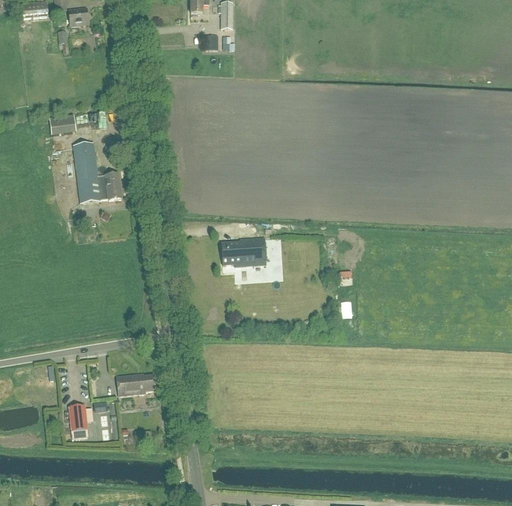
[(66,8),(65,0),(53,0),(55,9),(66,8)]
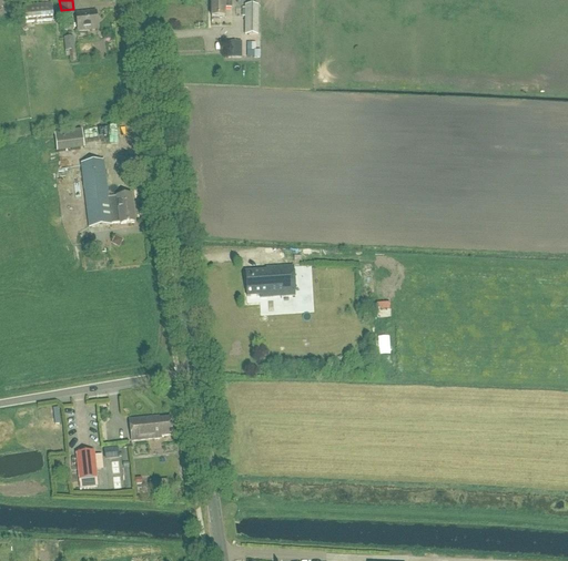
[(211,0),(211,12),(224,12),(224,3),(231,3),(231,0),(211,0)]
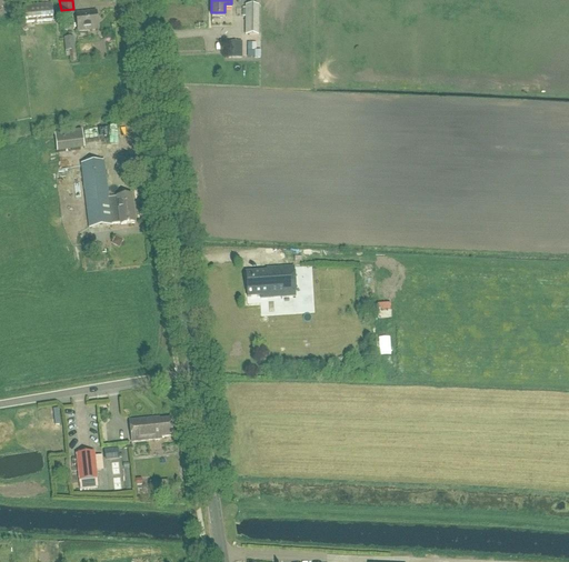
[(242,2),(242,11),(245,11),(245,29),(258,29),(258,0),(245,0),(245,2),(242,2)]
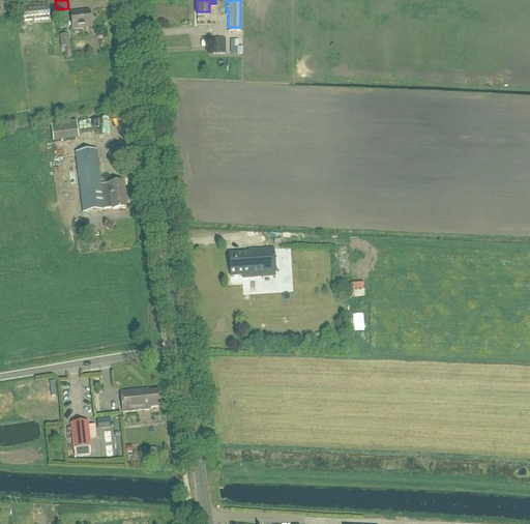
[(91,23),(89,5),(70,7),(72,25),(91,23)]
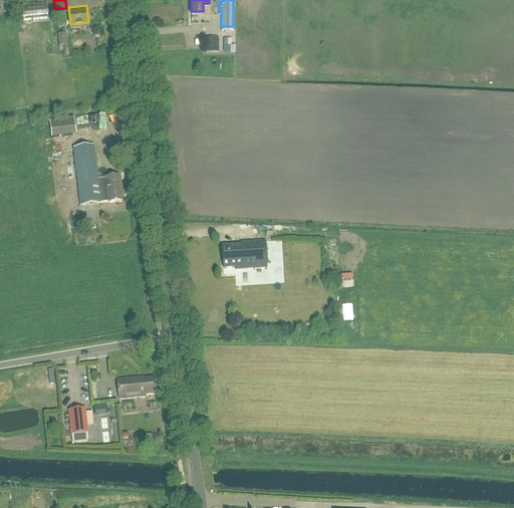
[(68,51),(66,28),(57,28),(58,41),(62,41),(63,51),(68,51)]
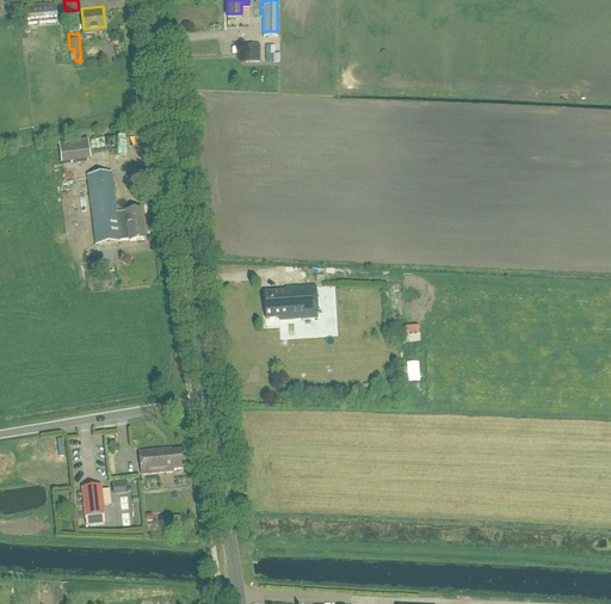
[(275,41),(265,41),(265,56),(273,56),(273,57),(279,57),(279,49),(275,49),(275,41)]
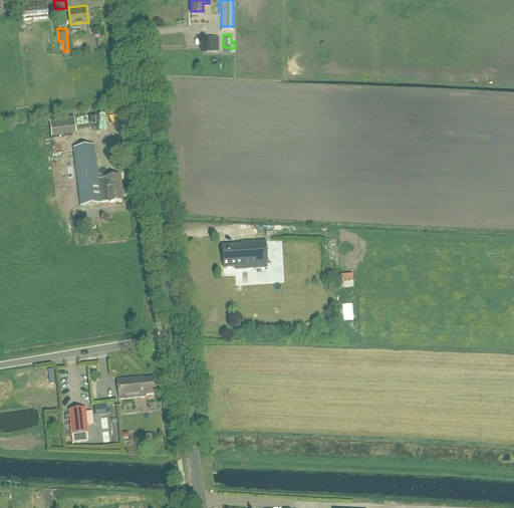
[(73,115),(49,118),(51,135),(75,132),(73,115)]
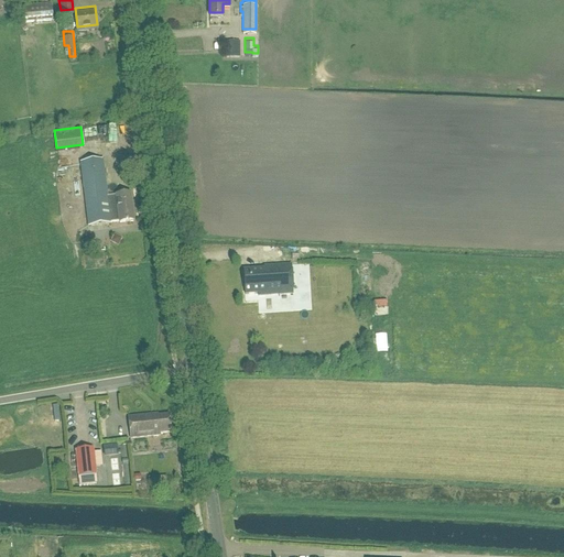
[(80,157),(83,178),(88,221),(111,218),(111,217),(119,216),(119,217),(134,216),(130,188),(108,192),(102,154),(80,157)]
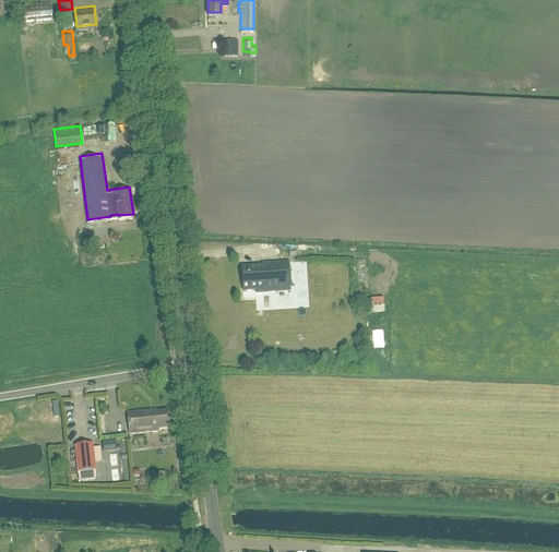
[(90,230),(80,232),(82,242),(92,241),(90,230)]
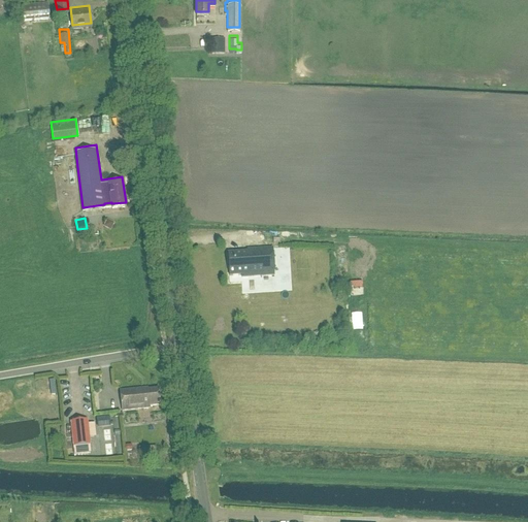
[(248,247),(228,248),(229,270),(241,270),(241,271),(274,269),(272,243),(248,245),(248,247)]
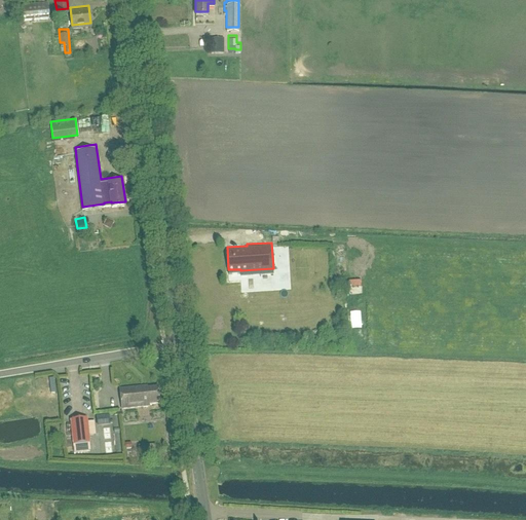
[(282,265),(282,276),(294,275),(294,264),(282,265)]
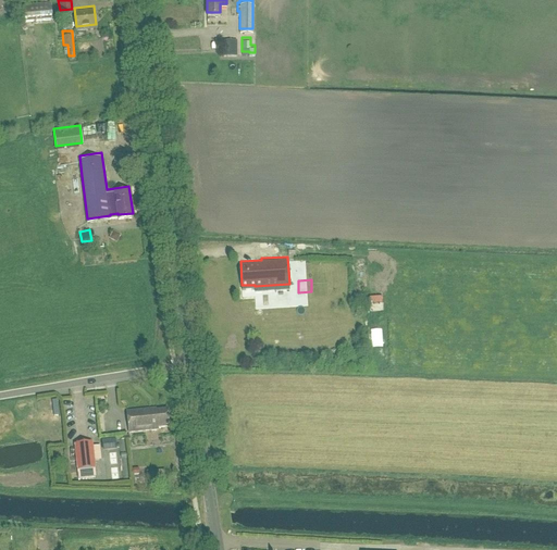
[(150,403),(126,405),(128,427),(158,424),(158,423),(169,422),(166,404),(150,405),(150,403)]
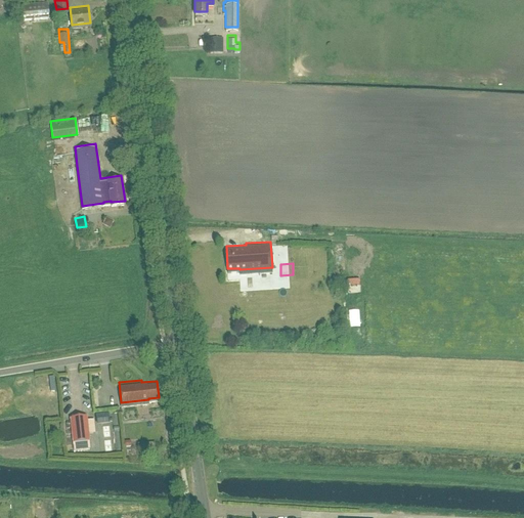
[(87,412),(70,414),(73,438),(89,436),(87,412)]
